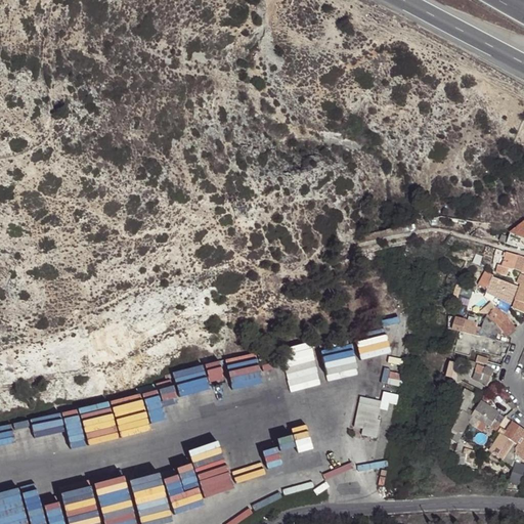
[(523,224),(511,234),(523,238),(523,224)]
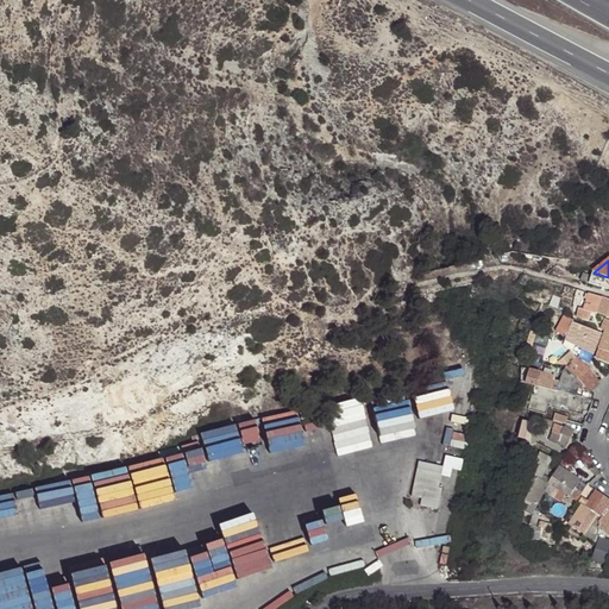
[(608,277),(594,272),(592,276),(585,274),(583,281),(591,283),(608,288),(608,277)]
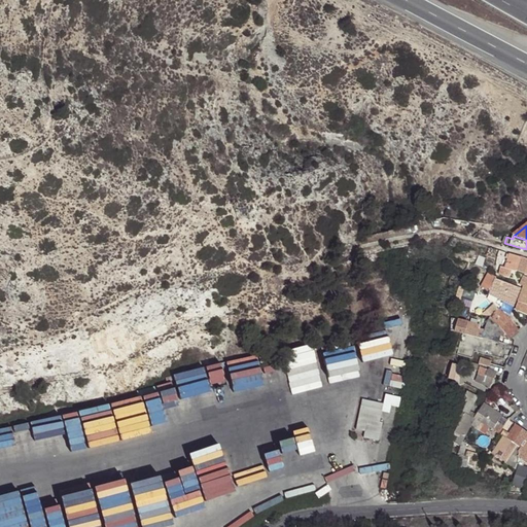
[(526,274),(526,259),(523,258),(510,254),(506,268),(502,267),(500,275),(504,276),(503,278),(508,278),(512,269),(526,274)]
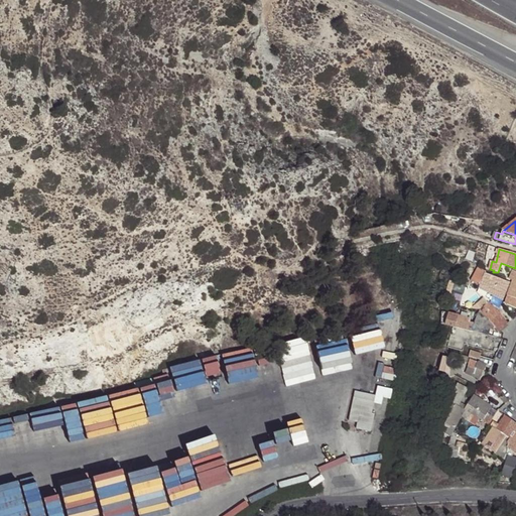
[(514,281),(506,302),(515,306),(515,272),(514,271),(510,279),(514,281)]
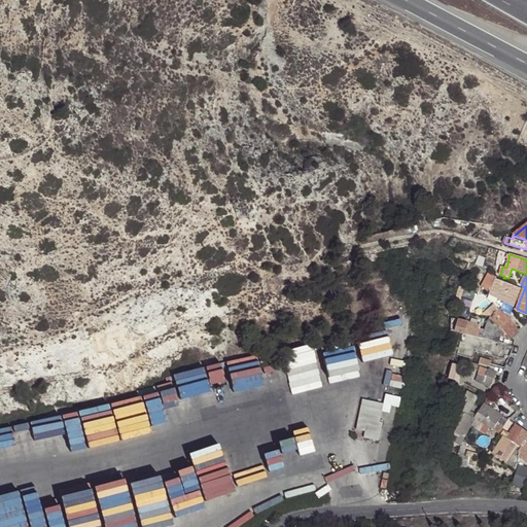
[(513,307),(520,291),(496,279),(488,294),(513,307)]
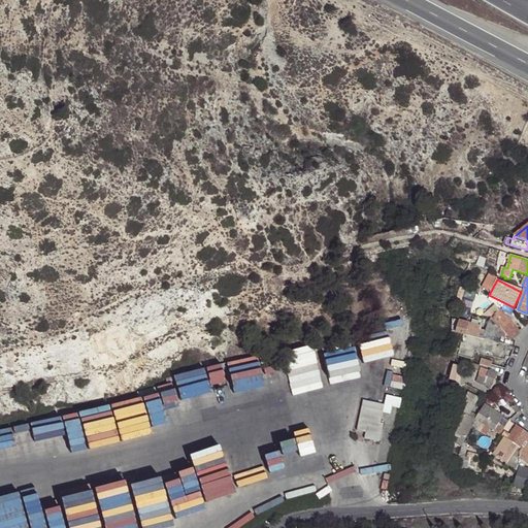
[(487,323),(498,330),(508,341),(519,332),(522,332),(526,322),(514,316),(510,320),(497,310),(487,323)]
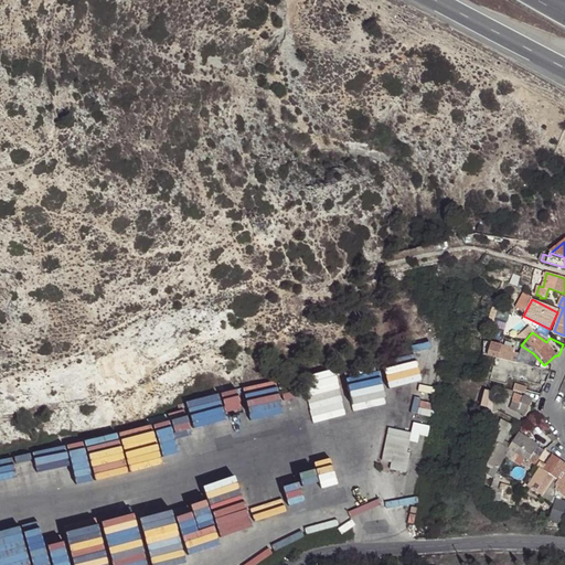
[(490,342),(486,356),(512,363),(516,349),(490,342)]
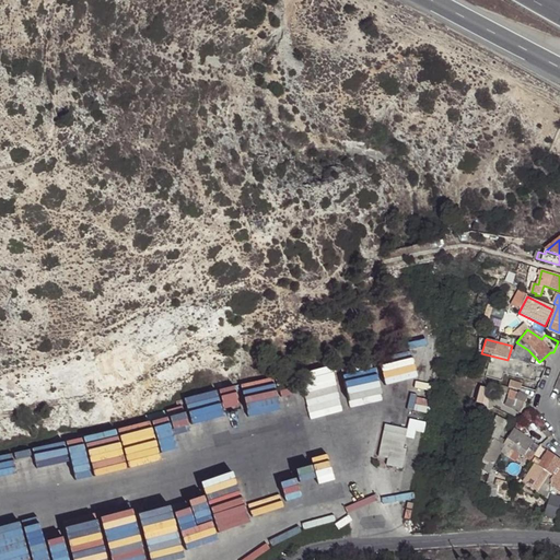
[(526,357),(528,350),(516,342),(510,361),(528,366),(531,358),(526,357)]
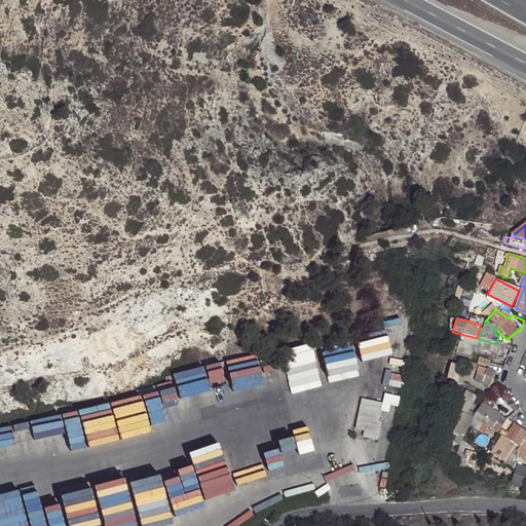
[(487,368),(488,363),(478,359),(476,364),(487,368)]
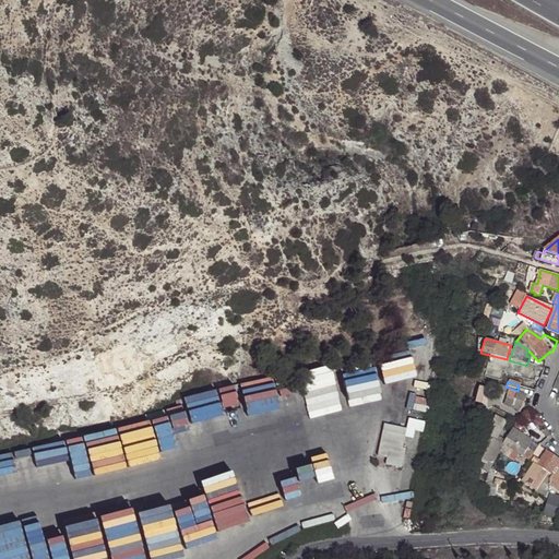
[(503,395),(504,389),(490,385),(488,392),(503,395)]
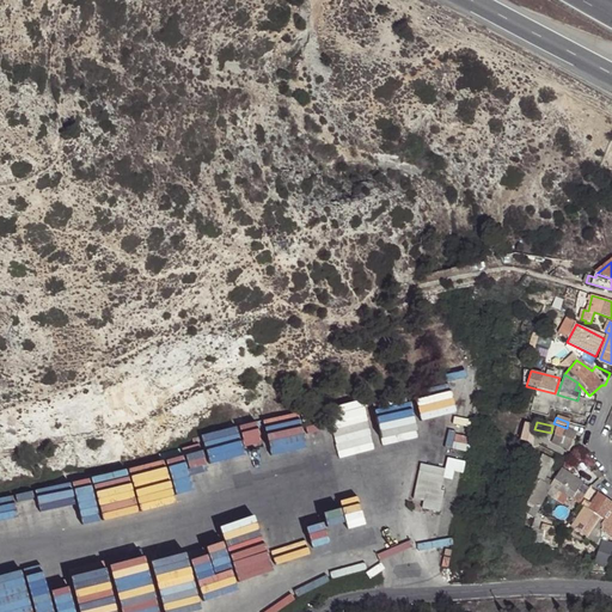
[(532,442),(534,424),(524,423),(520,441),(532,442)]
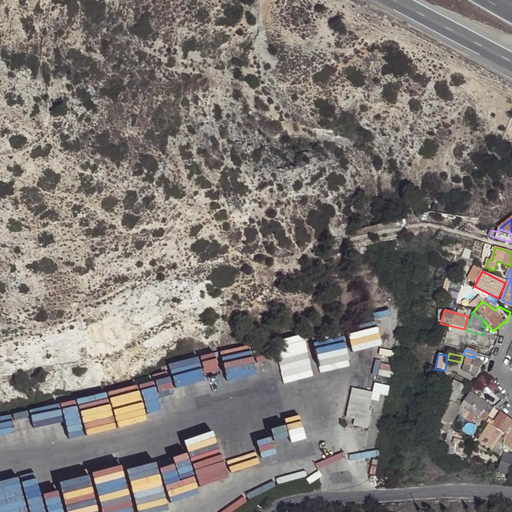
[(465,357),(462,366),(468,368),(466,374),(477,379),(483,363),(465,357)]
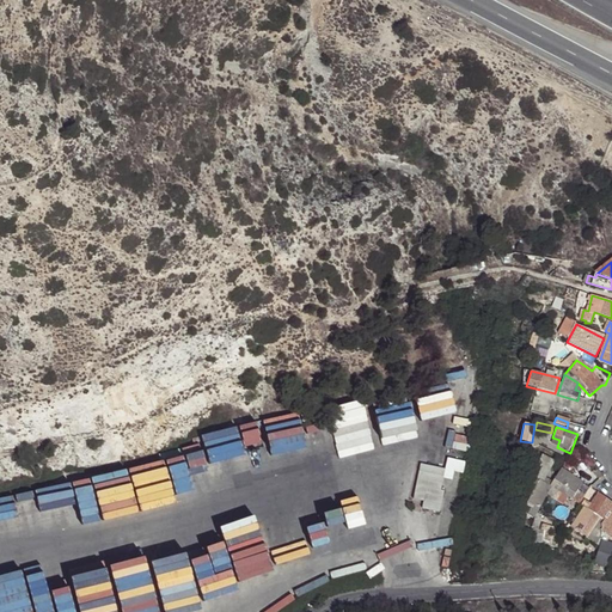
[(560,440),(552,438),(550,444),(557,447),(560,440)]
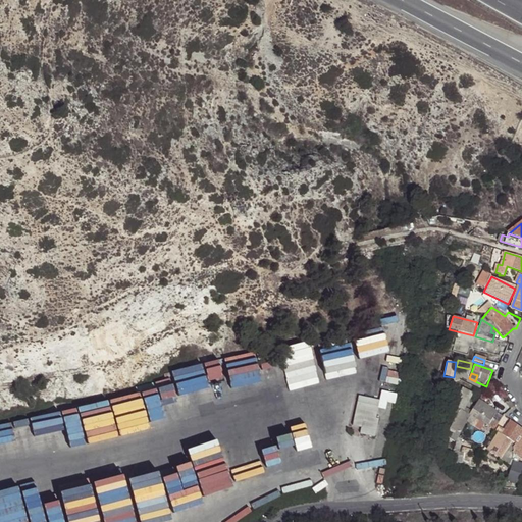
[(454,442),(470,415),(463,412),(473,395),(462,388),(459,393),(453,388),(446,401),(453,405),(445,420),(448,421),(444,429),(449,432),(446,437),(454,442)]
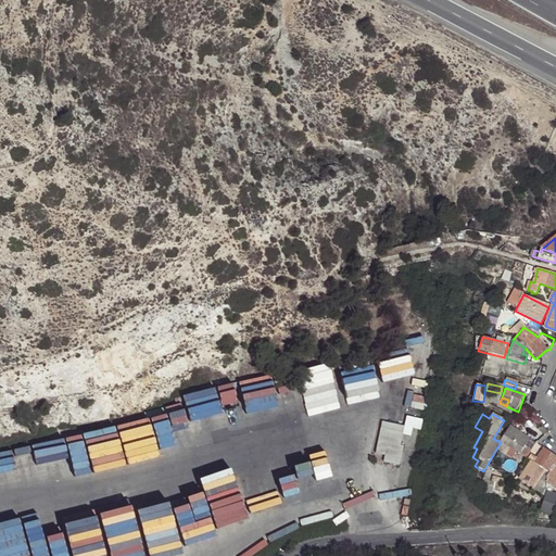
[(542,425),(536,429),(543,437),(548,432),(542,425)]
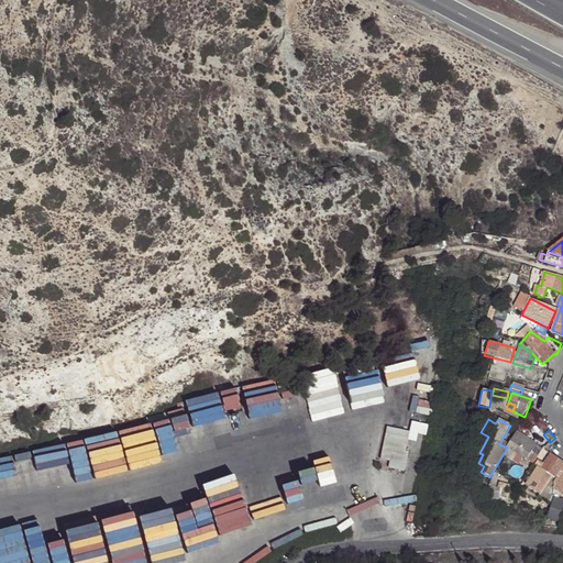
[(516,432),(507,448),(532,465),(534,461),(543,466),(537,477),(532,474),(527,483),(541,493),(552,475),(556,478),(551,486),(556,489),(553,494),(559,497),(560,497),(560,496),(561,495),(561,494),(560,492),(562,485),(562,462),(542,450),(538,456),(531,452),(536,444),(516,432)]
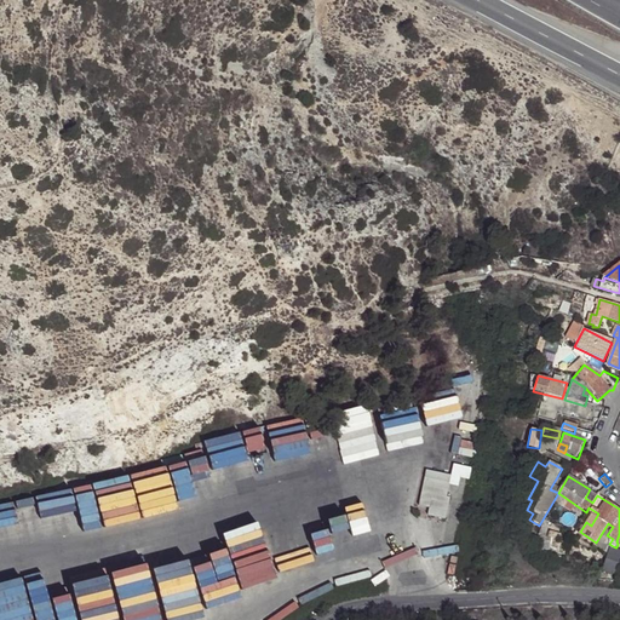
[(619,563),(619,550),(610,547),(603,569),(616,574),(619,563)]
